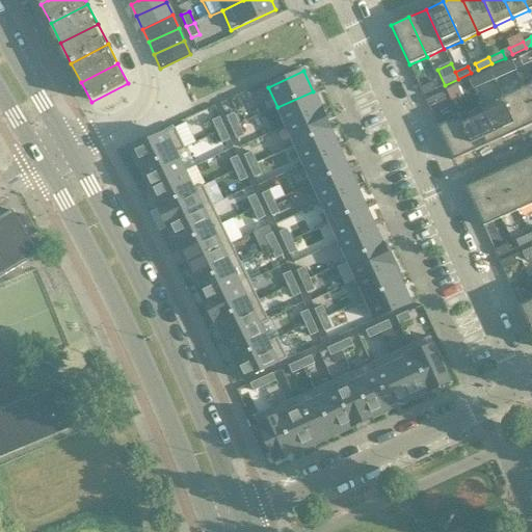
[(434,81),(420,88),(423,96),(437,88),(434,81)]
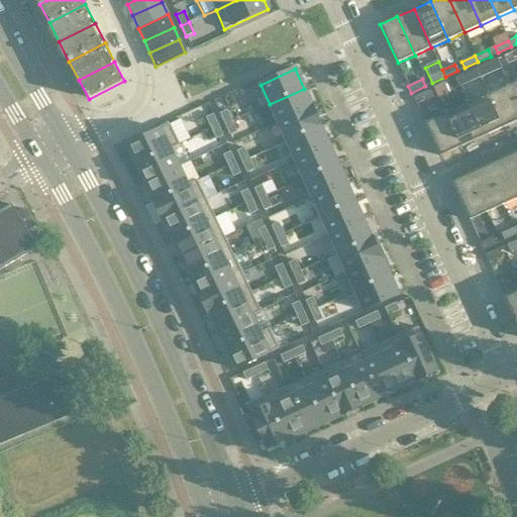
[(516,103),(509,85),(488,94),(503,127),(516,120),(516,103)]
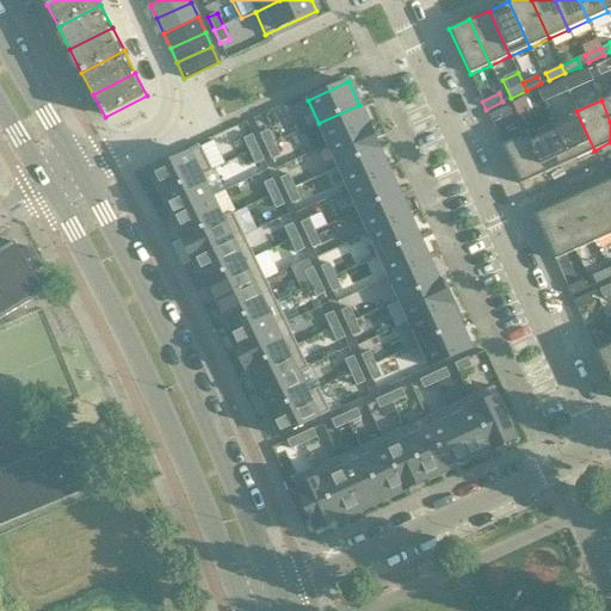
[(369,127),(359,105),(319,123),(328,146),(369,127)]
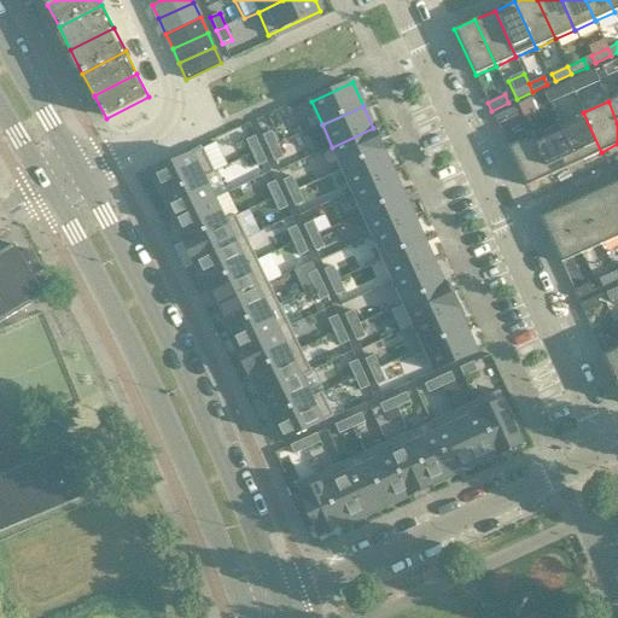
[(494,117),(497,124),(518,116),(514,108),(494,117)]
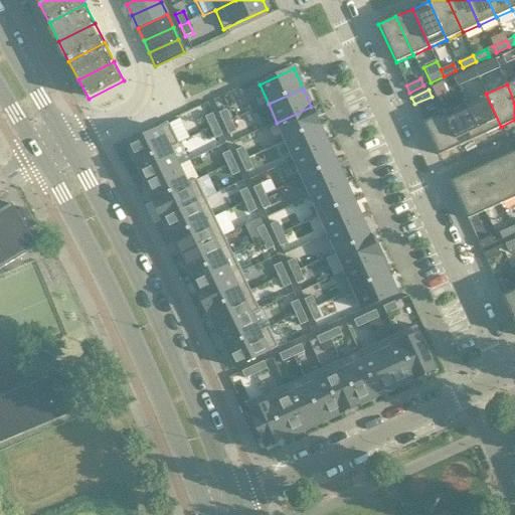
[(486,94),(465,104),(480,137),(501,127),(486,94)]
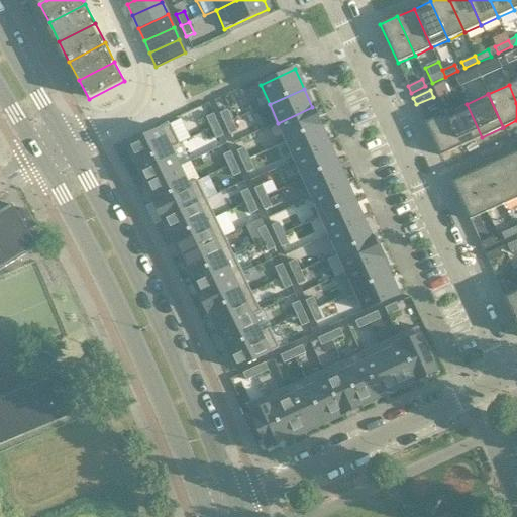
[(467,104),(445,113),(461,146),(482,137),(467,104)]
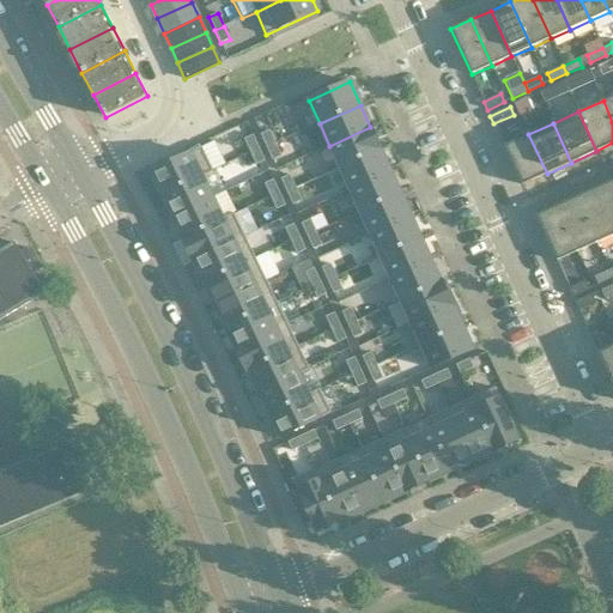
[(381,149),(370,127),(329,146),(340,168),(381,149)]
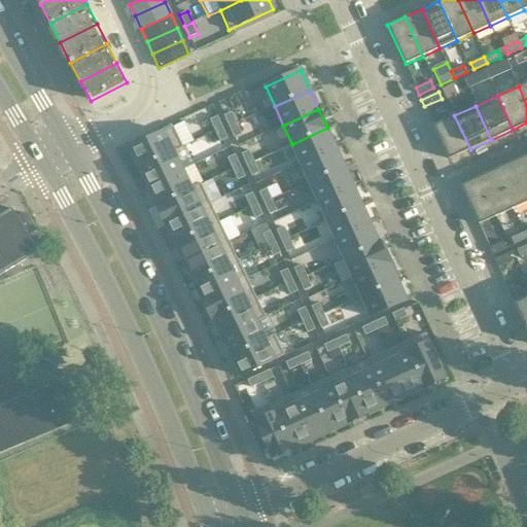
[(237,124),(232,112),(224,115),(230,127),(237,124)]
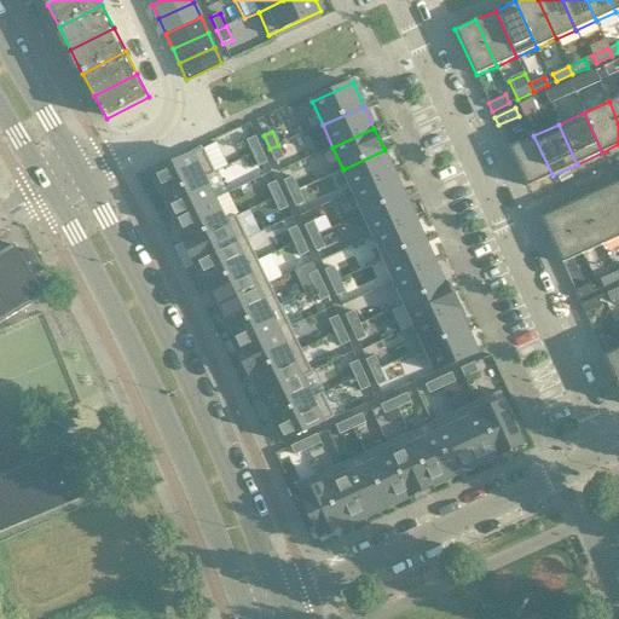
[(509,148),(527,187),(553,175),(533,136),(509,148)]
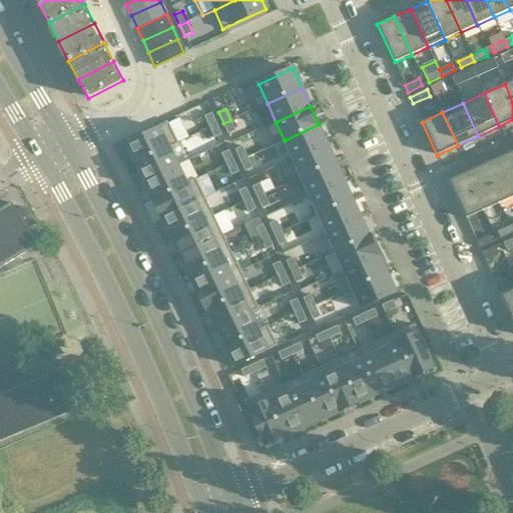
[(216,124),(211,113),(204,116),(209,127),(216,124)]
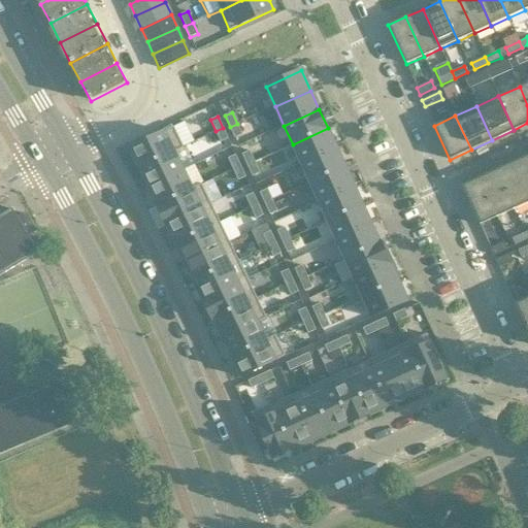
[(242,135),(237,124),(230,127),(235,138),(242,135)]
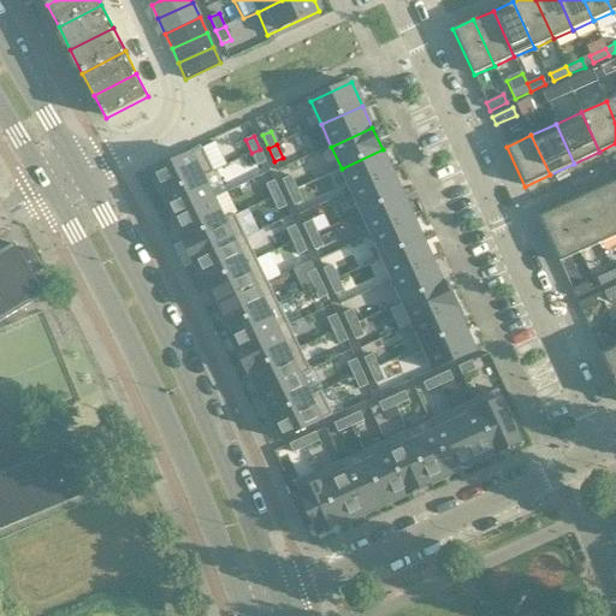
[(214,171),(202,148),(152,173),(163,196),(214,171)]
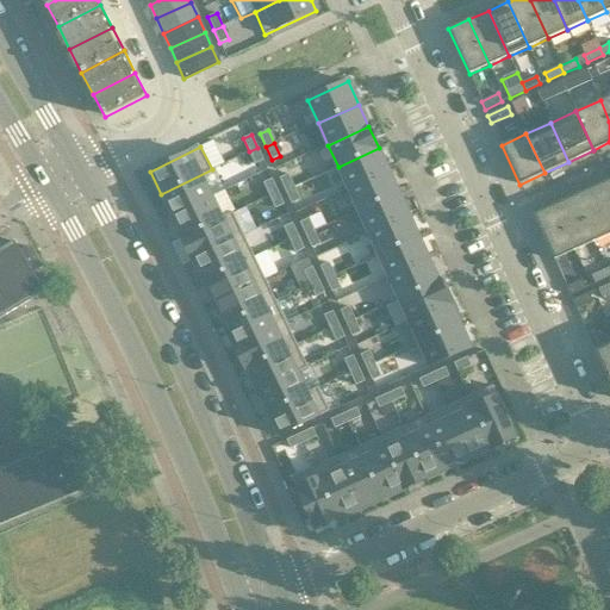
[(263,160),(257,148),(249,151),(255,165),(263,160)]
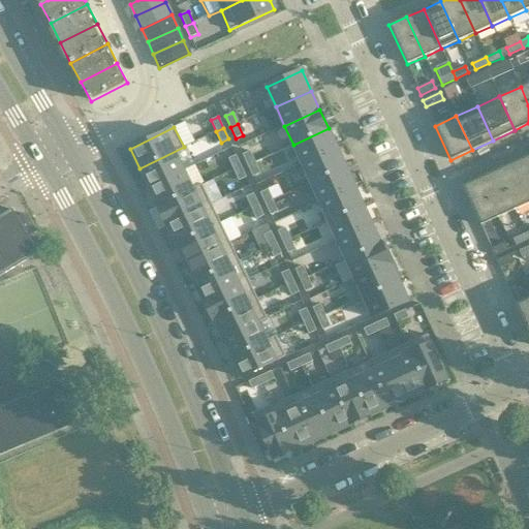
[(337,148),(329,128),(293,145),(302,164),(337,148)]
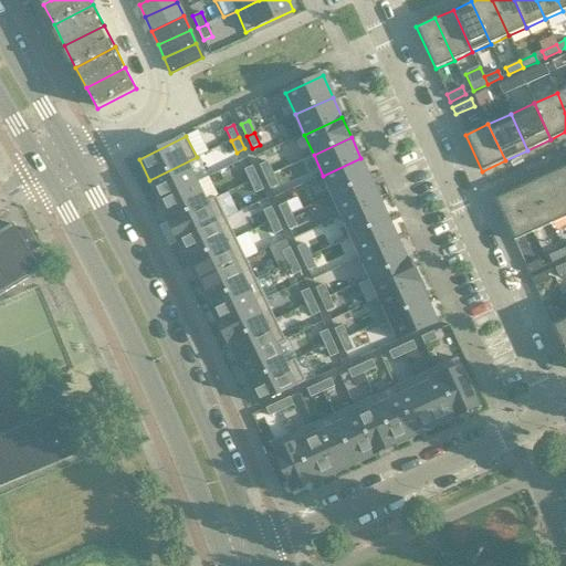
[(159,200),(209,176),(199,156),(197,157),(149,180),(159,200)]
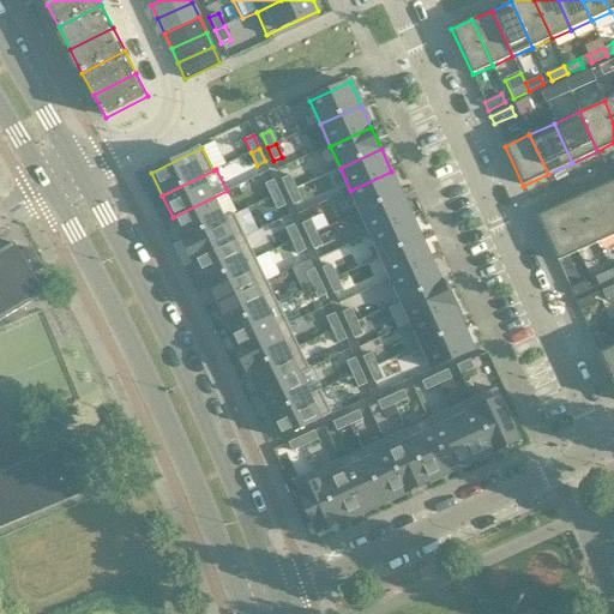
[(402,194),(391,172),(350,191),(361,212),(402,194)]
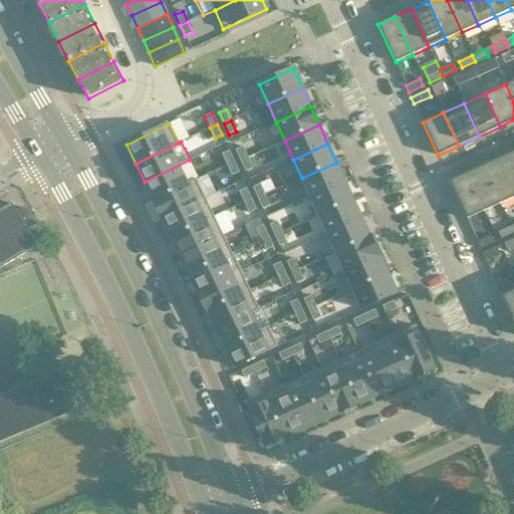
[(248,158),(243,147),(236,150),(241,161),(248,158)]
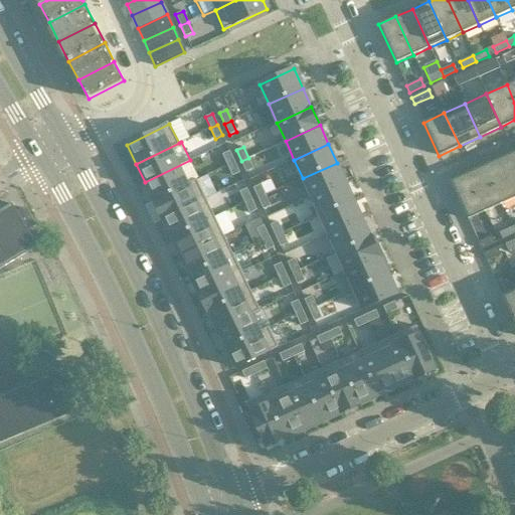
[(234,162),(229,151),(222,155),(227,165),(234,162)]
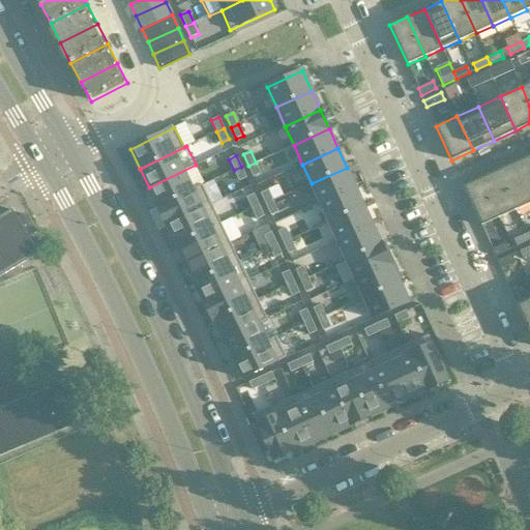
[(529,155),(514,163),(529,196),(529,155)]
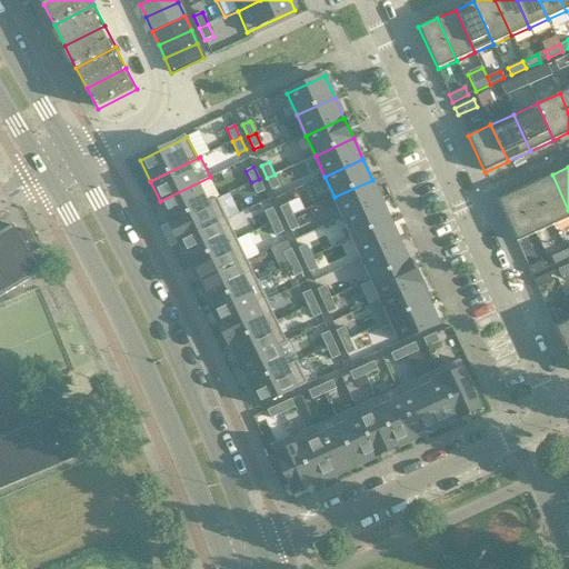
[(280,187),(275,175),(267,178),(272,190),(280,187)]
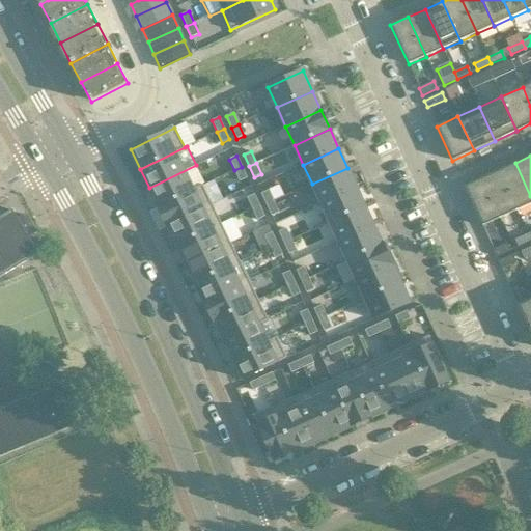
[(530,196),(515,163),(499,171),(518,211),(530,204),(530,196)]
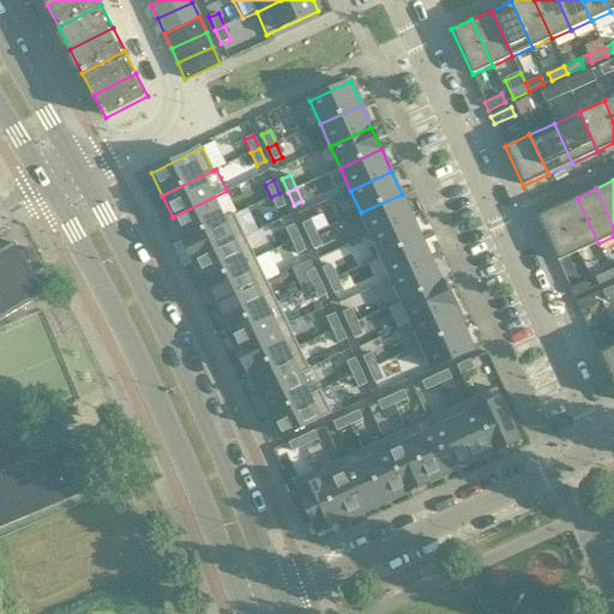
[(184,240),(234,215),(238,214),(227,191),(173,217),(184,240)]
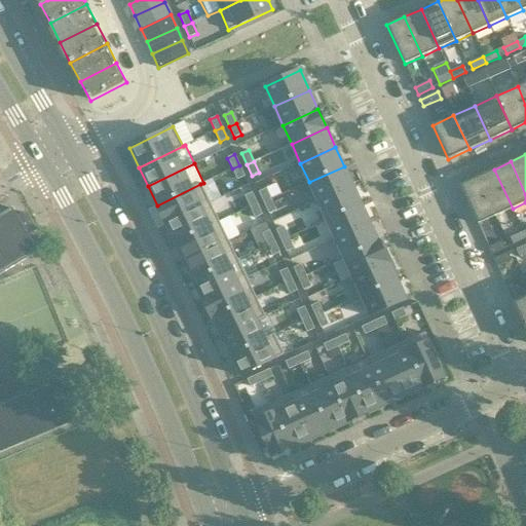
[(245,177),(239,165),(232,168),(237,180),(245,177)]
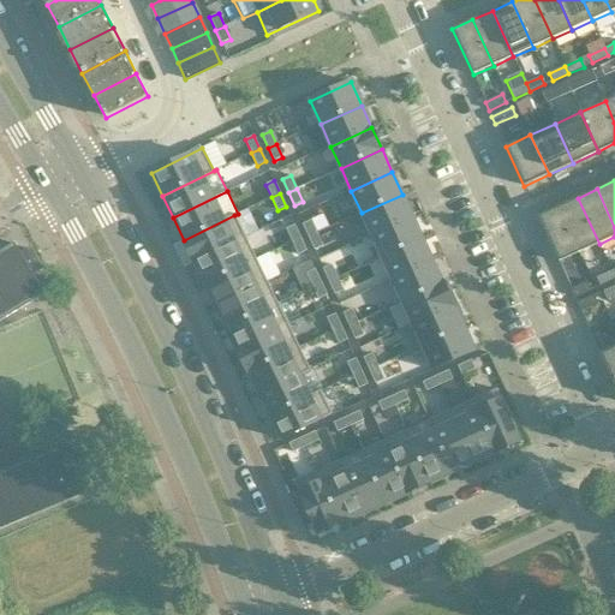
[(412,216),(402,195),(362,213),(371,236),(412,216)]
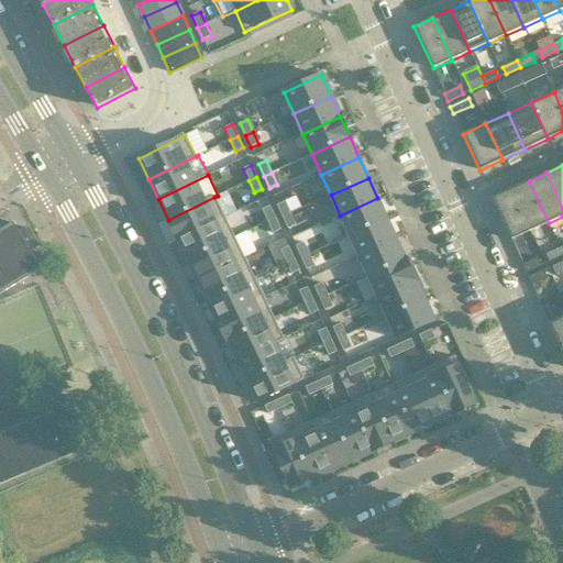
[(529,181),(510,190),(530,232),(549,223),(529,181)]
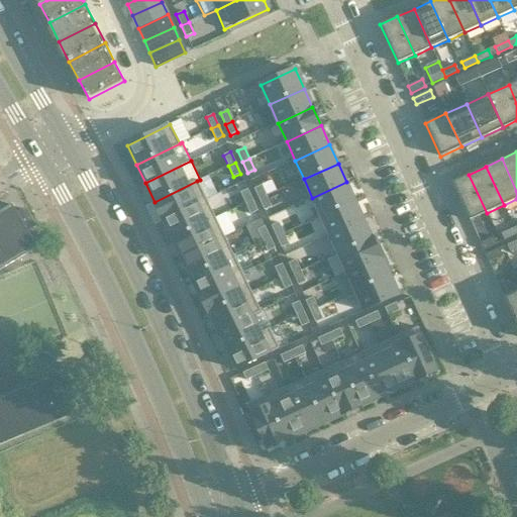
[(469,175),(452,182),(470,220),(487,213),(469,175)]
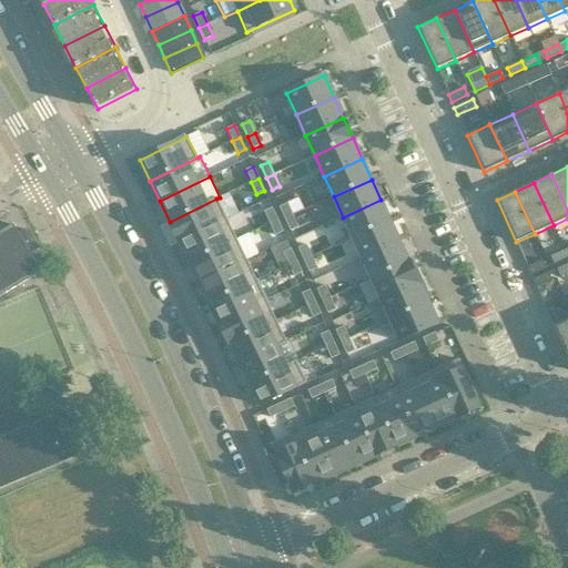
[(180,242),(226,219),(216,199),(170,222),(180,242)]
